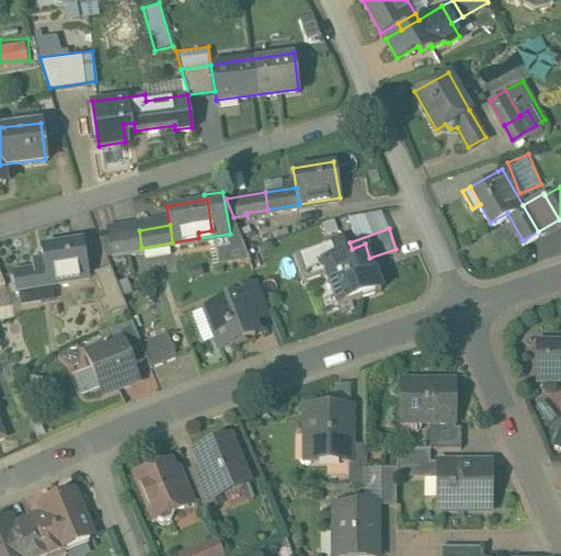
[(139,230),(107,235),(111,252),(127,250),(128,252),(142,250),(141,248),(139,230)]
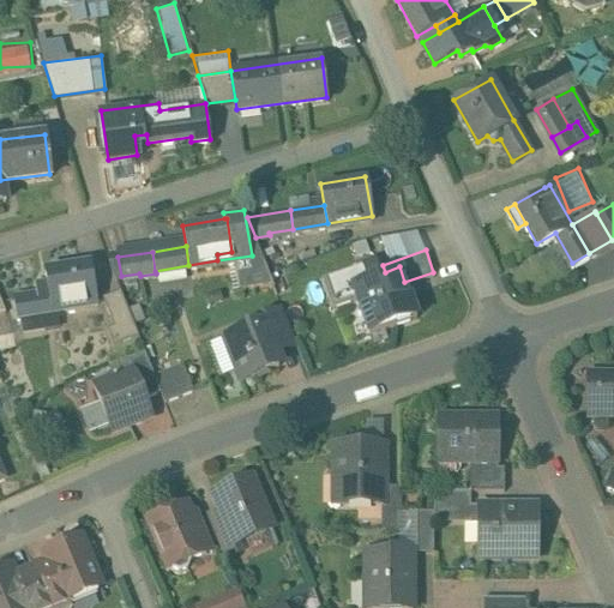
[(375,256),(321,275),(331,305),(356,295),(353,283),(381,274),(375,256)]
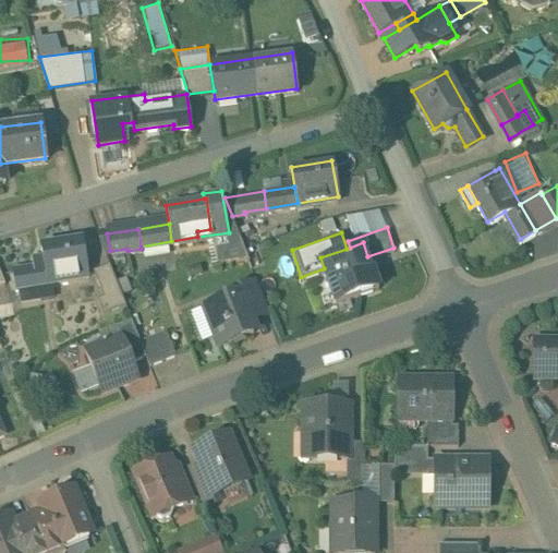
[(107,233),(99,236),(106,252),(110,251),(107,233)]
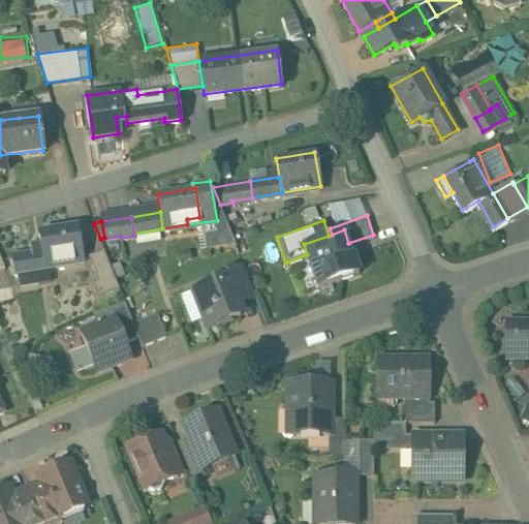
[(78,225),(38,232),(39,241),(40,241),(41,250),(33,251),(32,251),(12,254),(14,271),(18,271),(36,268),(84,260),(78,225)]
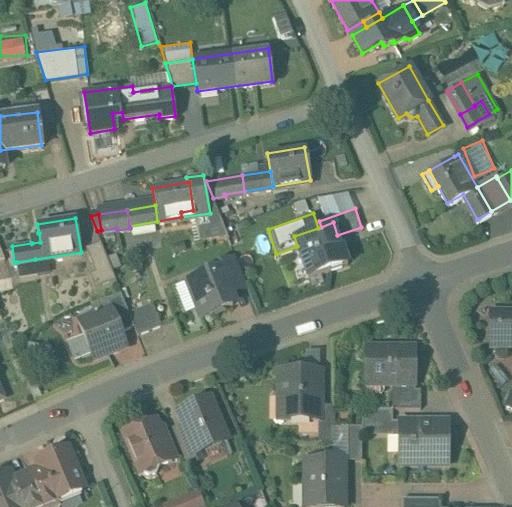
[(318,228),(294,236),(297,246),(308,276),(342,264),(332,237),(337,235),(333,222),(321,227),(318,228)]
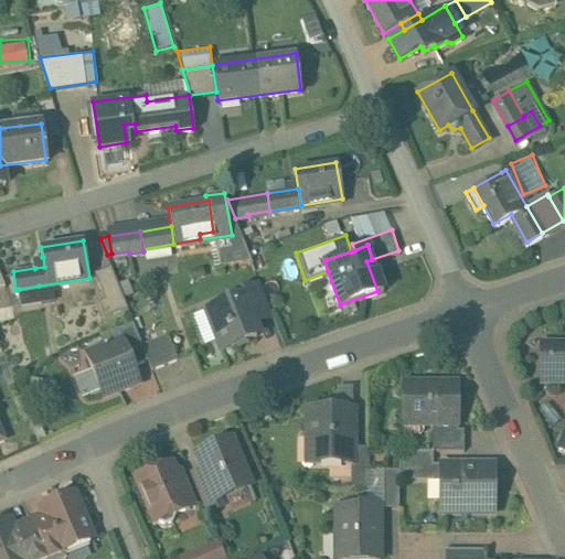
[(42,257),(33,258),(34,268),(35,268),(44,267),(43,257),(42,257)]
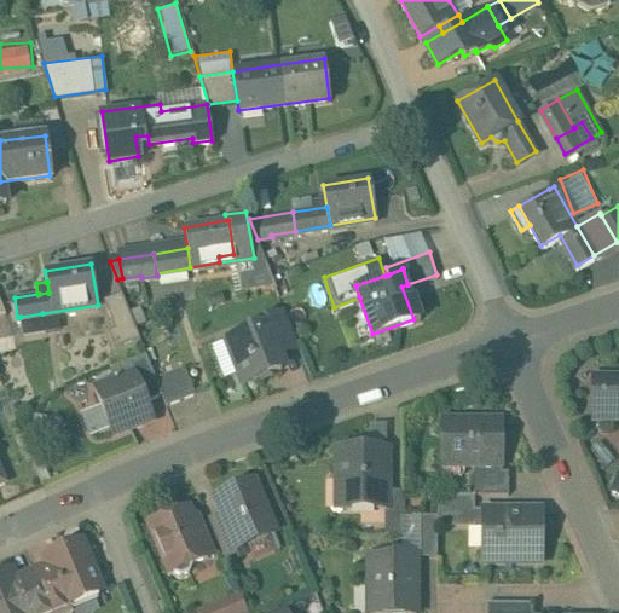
[(139,335),(121,290),(103,298),(114,325),(108,328),(114,345),(139,335)]
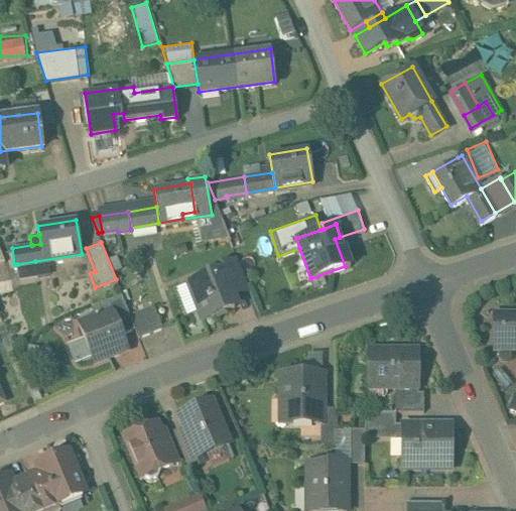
[(218,269),(188,280),(203,316),(234,304),(233,303),(230,294),(231,294),(233,289),(233,288),(247,282),(237,256),(216,264),(218,269)]
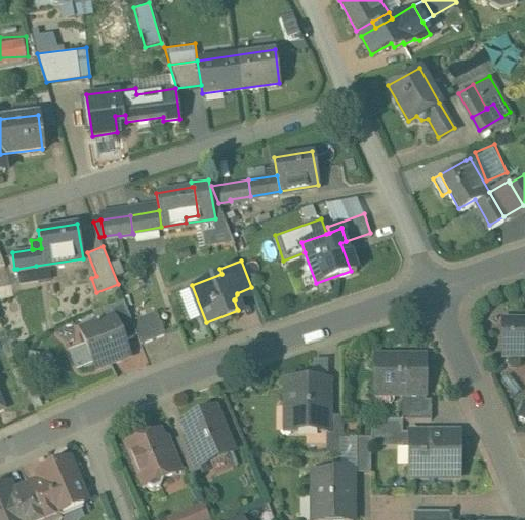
[(36,266),(17,269),(19,282),(38,279),(36,266)]
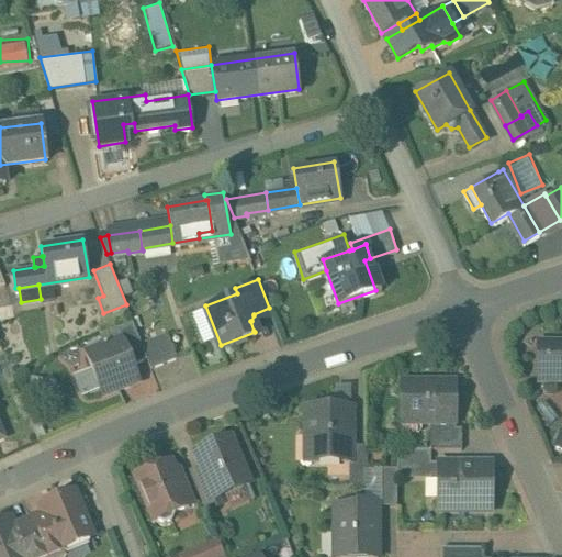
[(132,319),(116,325),(121,337),(123,337),(132,361),(146,356),(141,341),(132,319)]
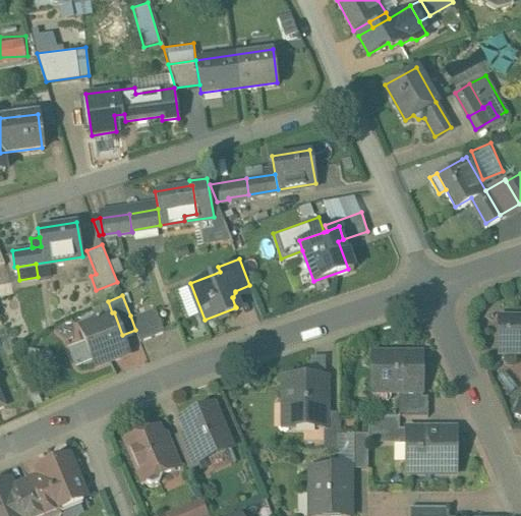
[(155,306),(130,316),(135,330),(139,339),(164,329),(155,306)]
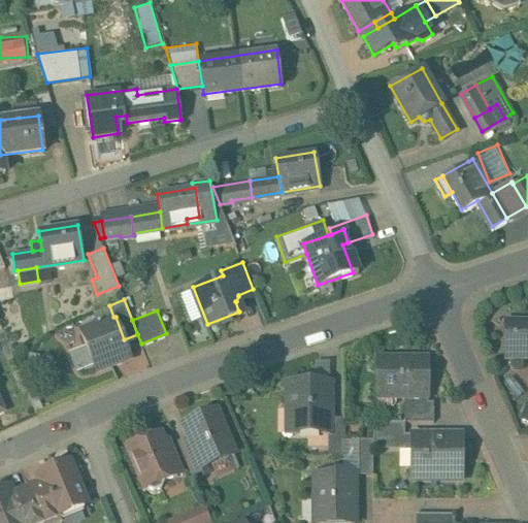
[(113,317),(80,330),(95,367),(130,354),(124,339),(116,317),(113,317)]
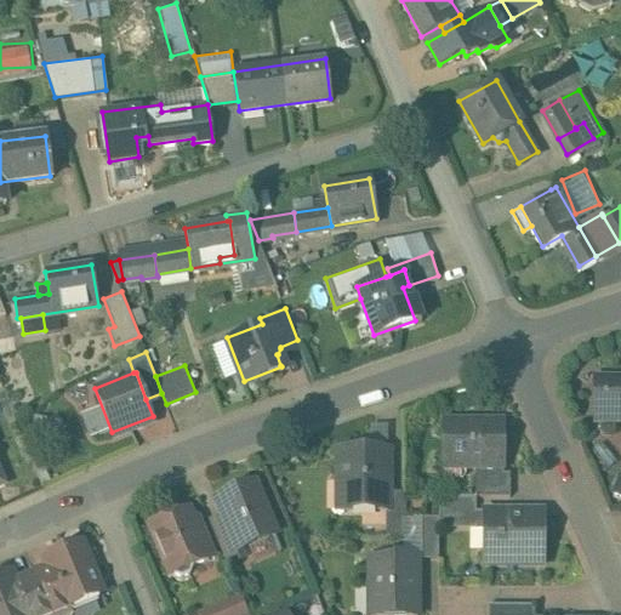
[(620,375),(600,375),(602,417),(620,417),(620,375)]
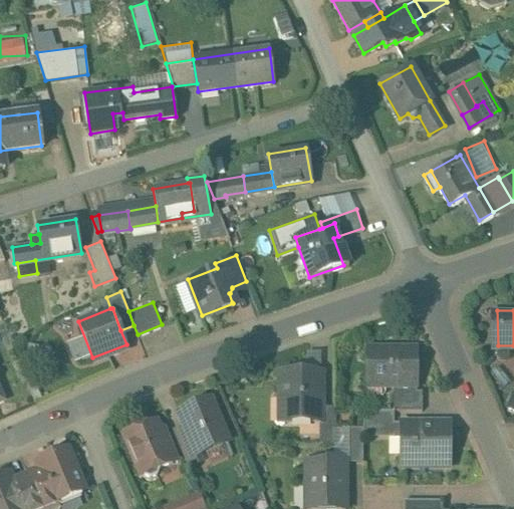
[(412,345),(366,345),(366,385),(368,385),(384,385),(394,384),(394,389),(416,389),(416,365),(412,365),(412,345)]
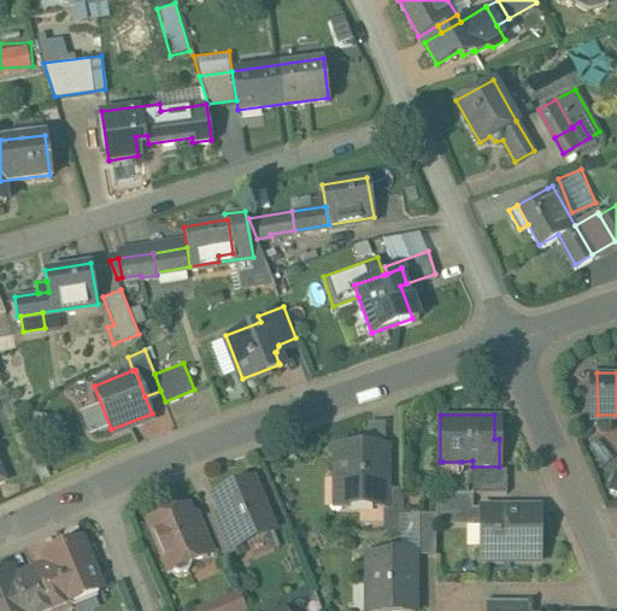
[(385,442),(336,444),(336,476),(344,476),(344,499),(383,499),(385,499),(385,485),(385,442)]
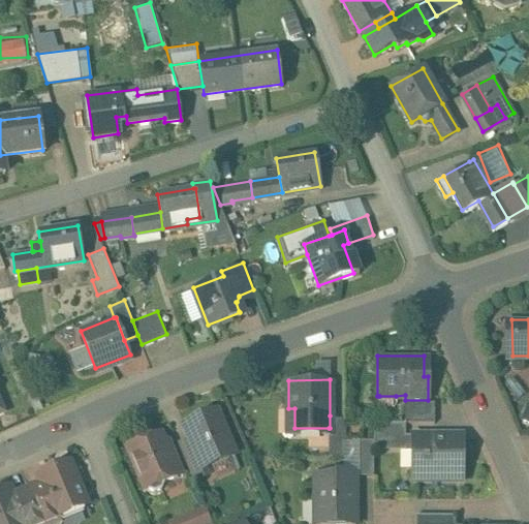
[(396,396),(379,396),(378,404),(394,404),(396,401),(396,396)]
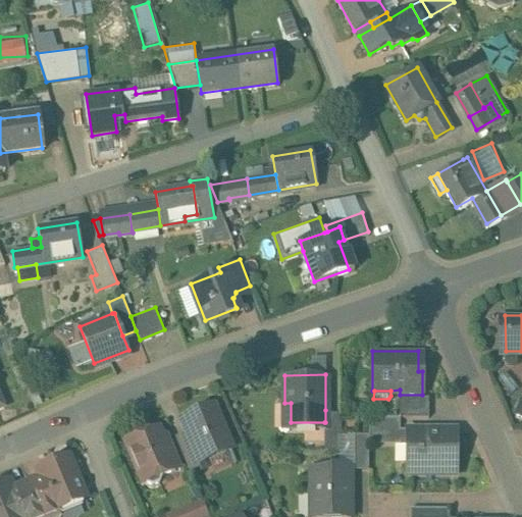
[(422,395),(400,395),(400,415),(428,415),(428,395),(422,395)]
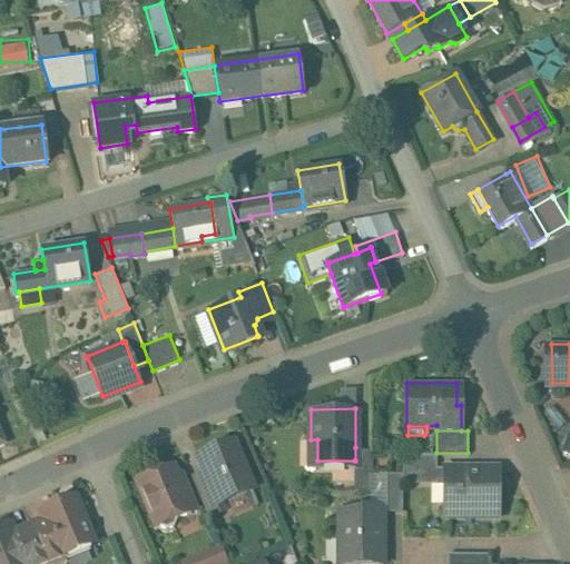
[(233,441),(198,455),(199,457),(200,456),(219,500),(252,486),(233,441)]
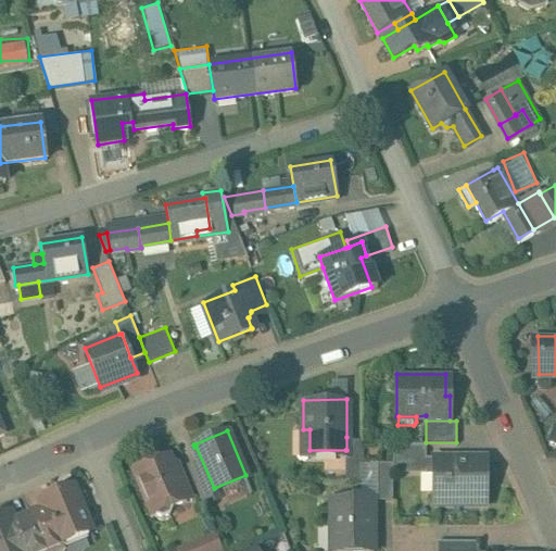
[(361,438),(346,437),(346,450),(345,450),(345,478),(361,478),(361,438)]
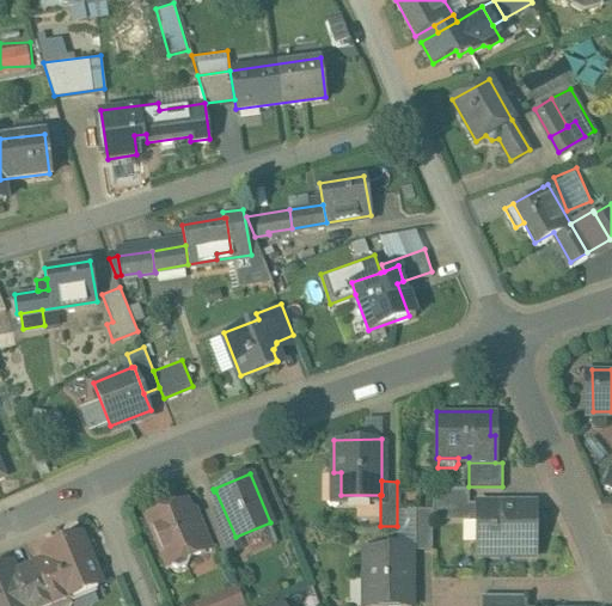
[(469,487),(432,487),(432,506),(432,509),(469,508),(469,487)]
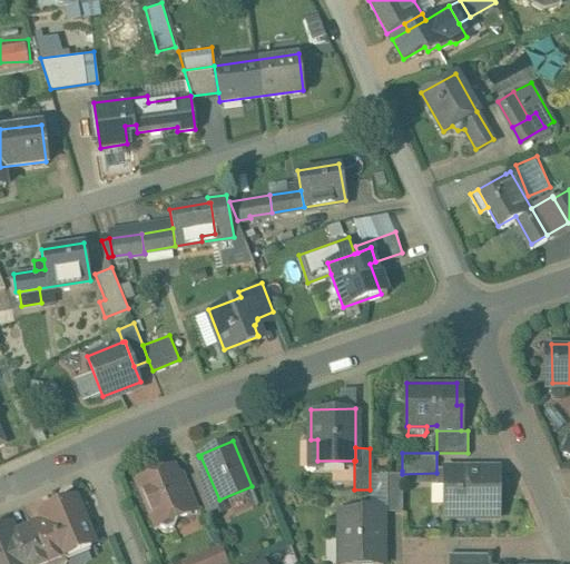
[(173,465),(137,480),(156,525),(158,524),(166,527),(174,524),(177,516),(192,511),(173,465)]
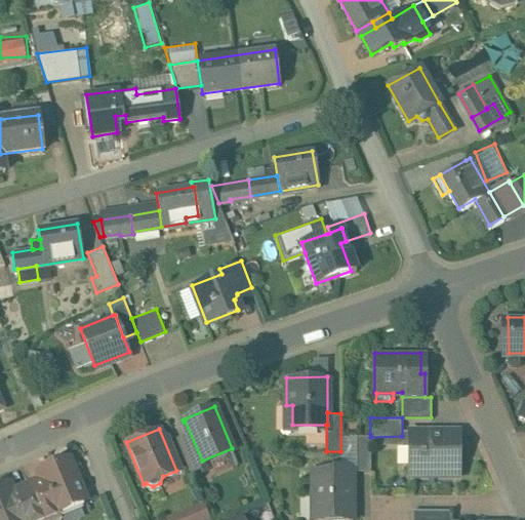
[(457,430),(409,430),(409,474),(457,474),(457,430)]
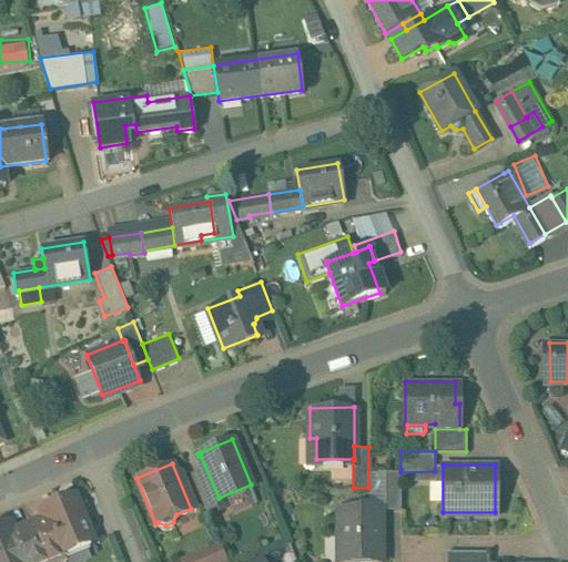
[(401,472),(401,469),(385,469),(385,508),(401,508),(401,472)]
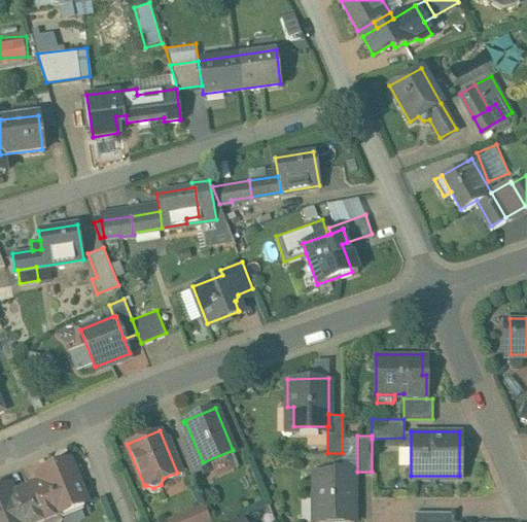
[(65,460),(38,472),(43,485),(31,490),(44,521),(55,518),(57,513),(56,511),(69,505),(72,507),(86,500),(70,462),(65,460)]
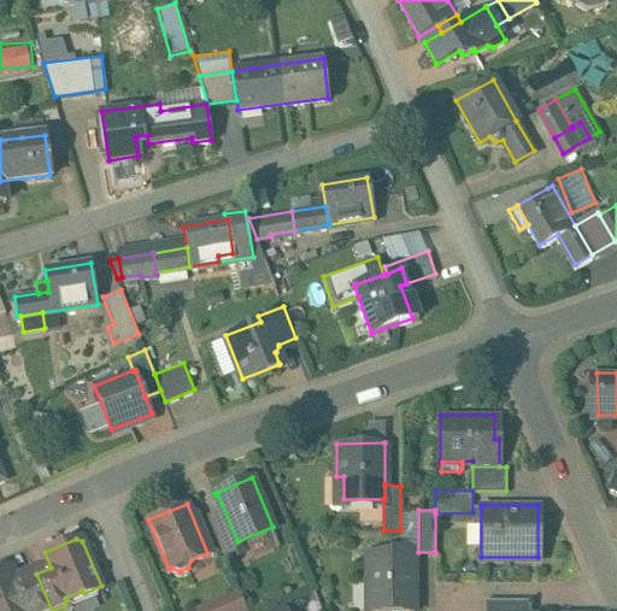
[(415,551),(366,551),(366,610),(413,610),(415,551)]
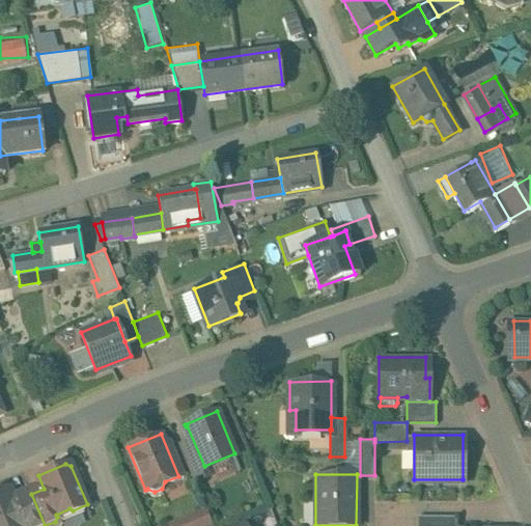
[(29,489),(11,496),(7,489),(0,491),(0,525),(44,525),(45,525),(31,494),(29,489)]
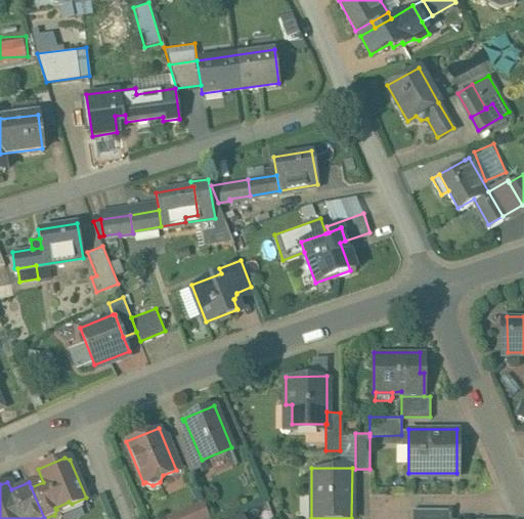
[(210,518),(203,502),(169,516),(170,518),(210,518)]
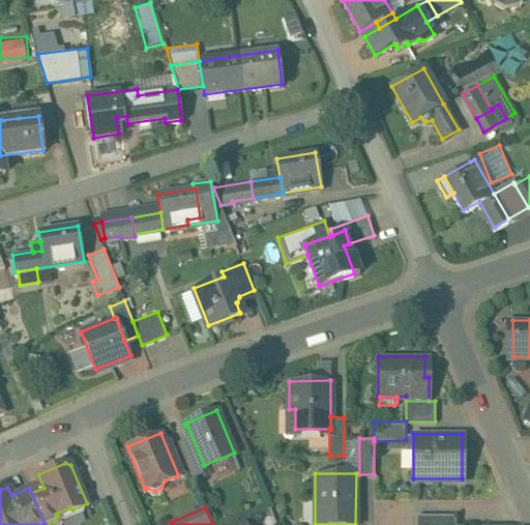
[(454,524),(455,514),(415,514),(415,524),(454,524)]
